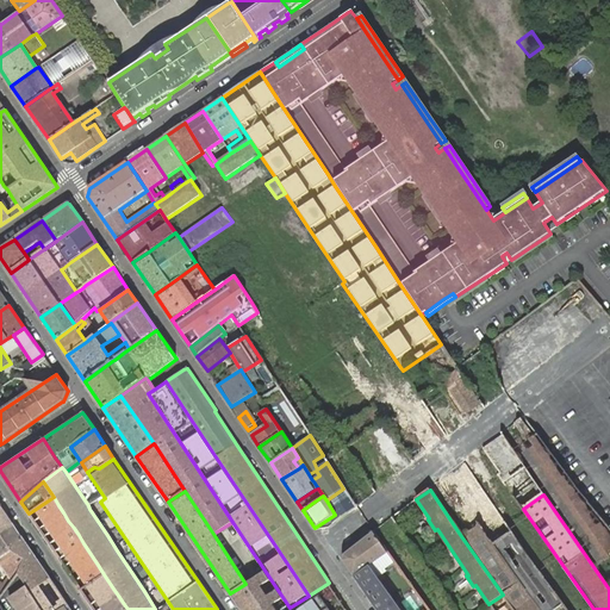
[(58,505),(54,497),(29,514),(35,522),(58,505)]
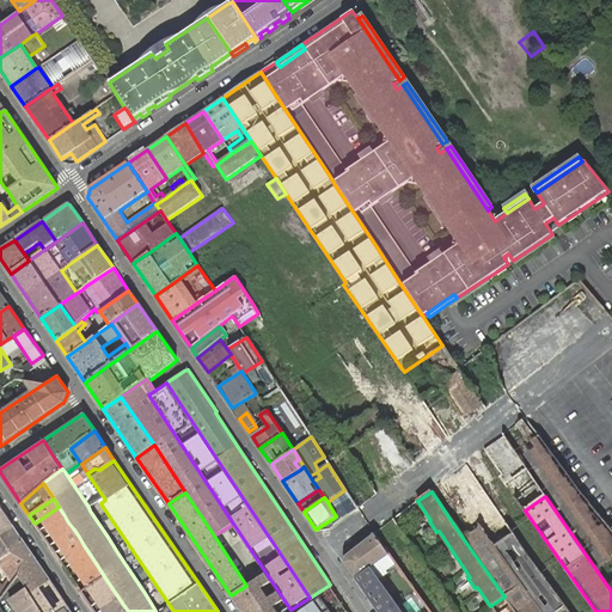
[(63,514),(59,507),(35,524),(40,532),(63,514)]
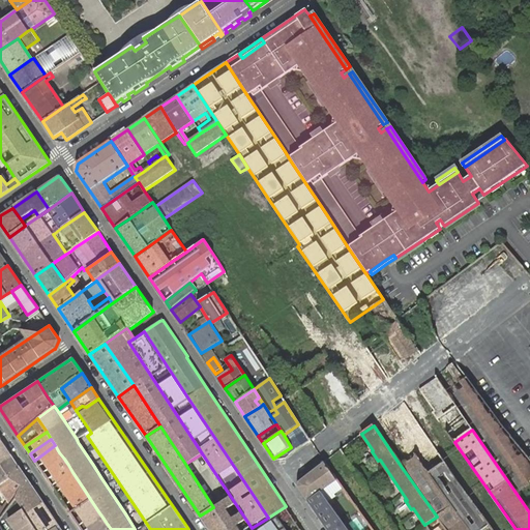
[(1,441),(0,442),(0,462),(10,454),(1,441)]
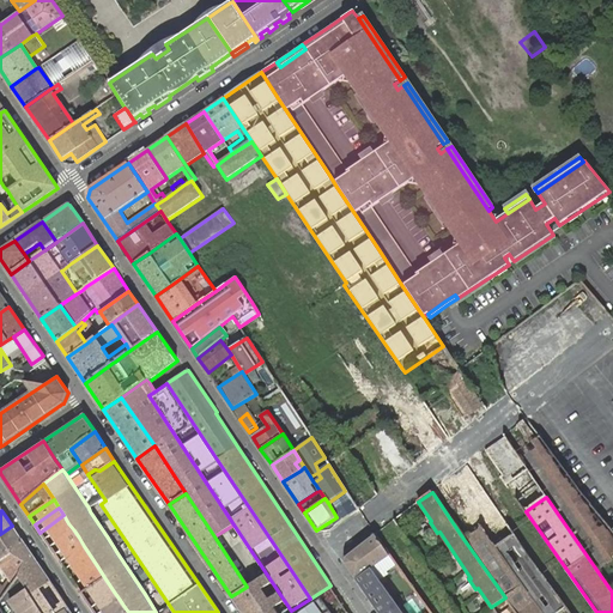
[(68,523),(64,515),(40,533),(44,540),(68,523)]
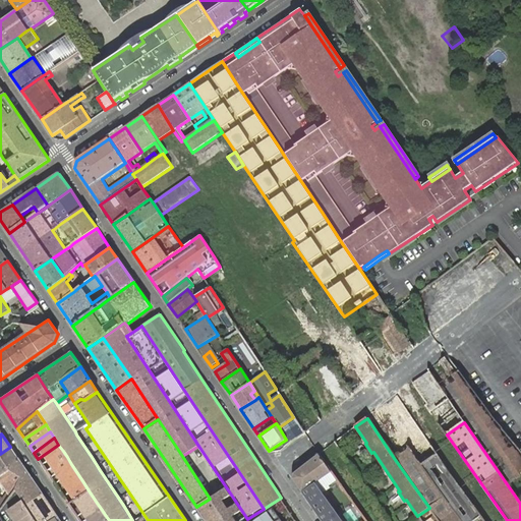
[(63,451),(58,445),(38,459),(43,465),(63,451)]
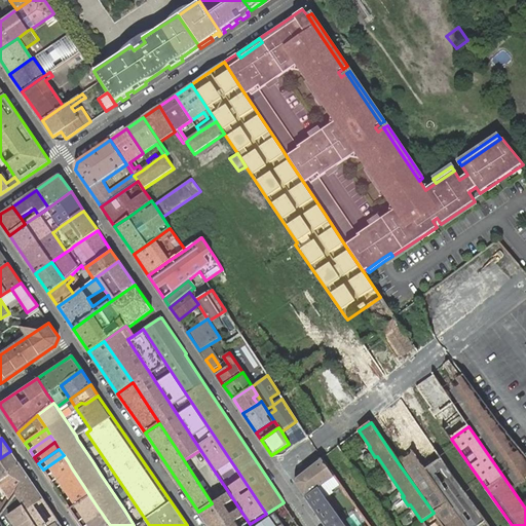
[(10,475),(19,462),(10,451),(0,458),(0,484),(8,497),(10,501),(15,494),(16,494),(21,482),(14,478),(10,475)]
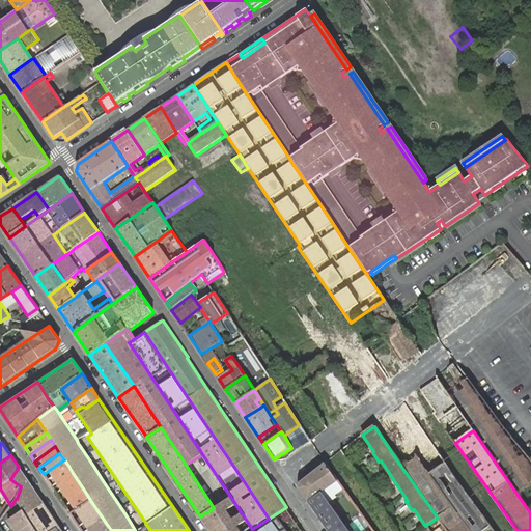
[(469,530),(416,456),(401,467),(438,518),(443,525),(447,530),(469,530)]
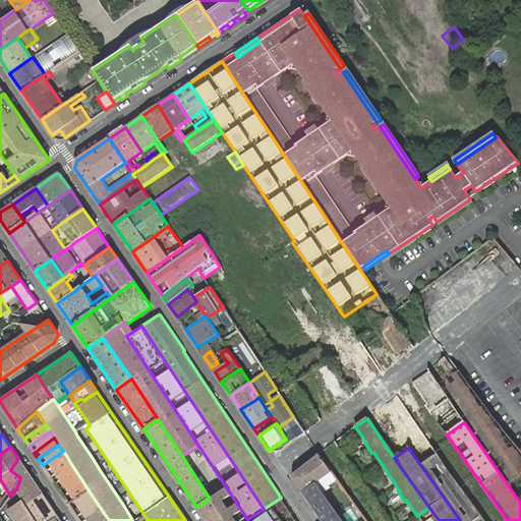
[(67,457),(63,451),(43,465),(47,471),(67,457)]
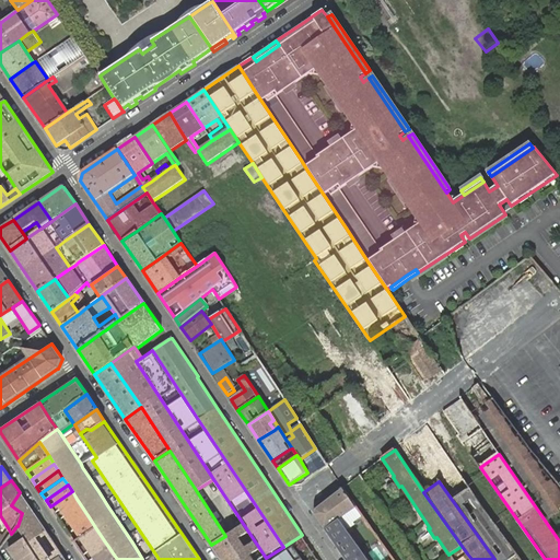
[(362,517),(341,489),(315,510),(313,515),(325,531),(340,521),(348,531),(356,525),(354,523),(362,517)]
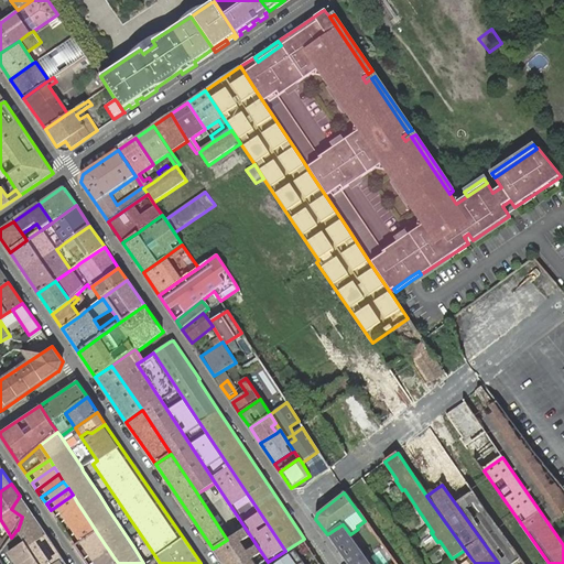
[(472,492),(457,503),(498,563),(511,563),(520,559),(472,492)]
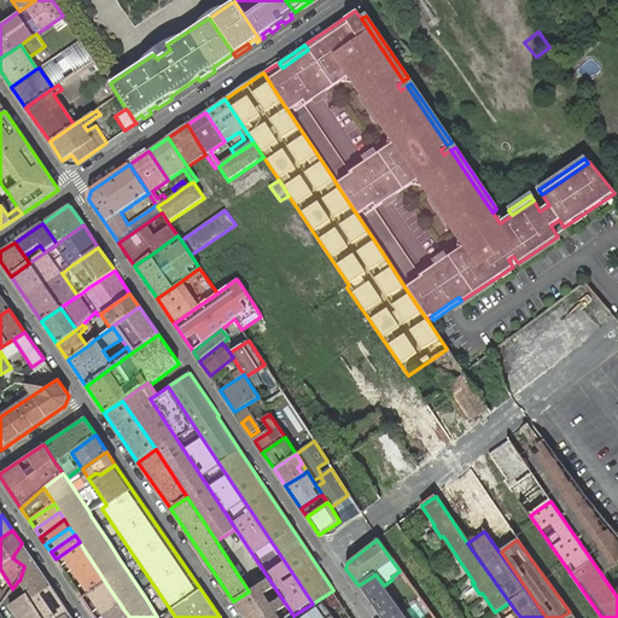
[(85,551),(80,542),(56,559),(60,567),(85,551)]
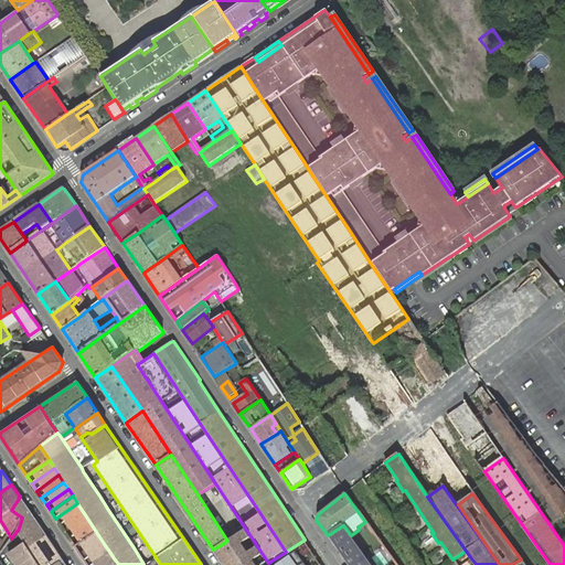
[(18,531),(17,531),(20,536),(27,546),(28,548),(46,535),(38,523),(20,497),(11,510),(16,513),(22,518),(18,531)]
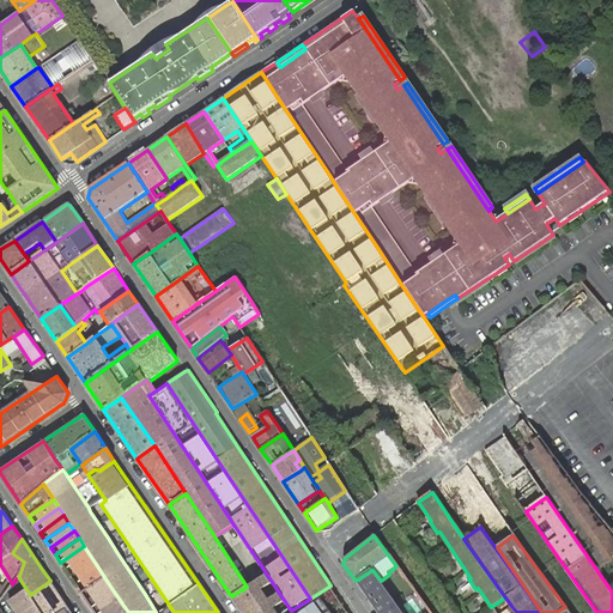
[(89,553),(84,546),(60,563),(65,570),(89,553)]
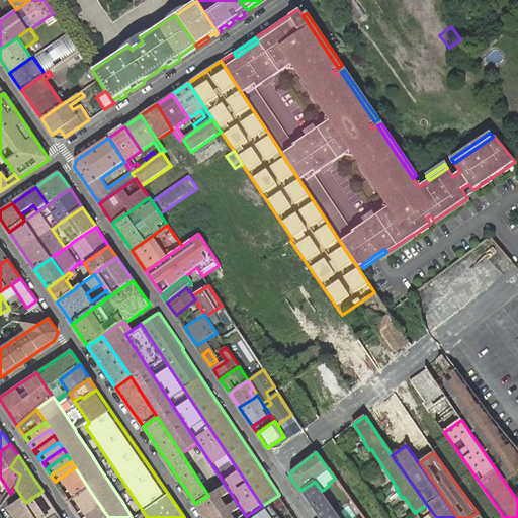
[(458,469),(465,481),(470,479),(463,466),(458,469)]
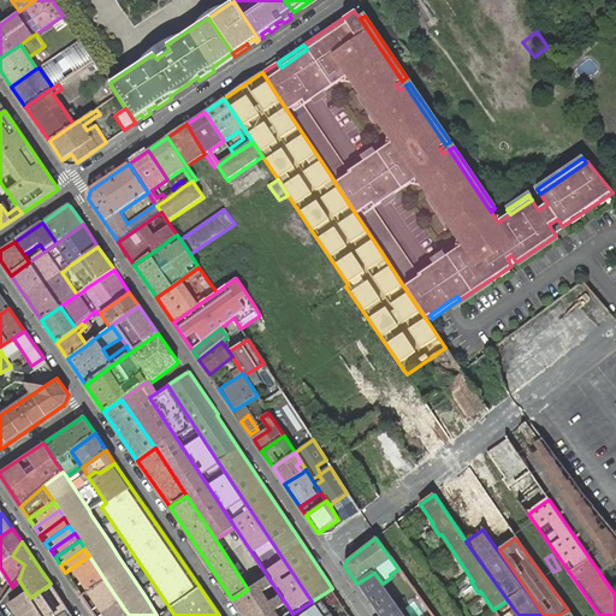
[(94,563),(89,556),(65,573),(71,581),(94,563)]
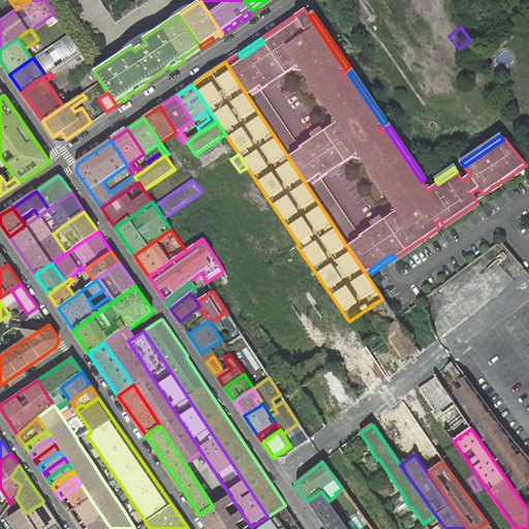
[(85,490),(81,484),(61,499),(65,505),(85,490)]
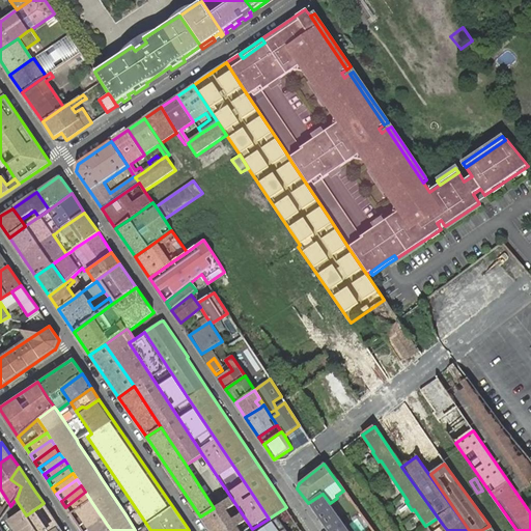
[(90,500),(85,492),(65,507),(71,514),(90,500)]
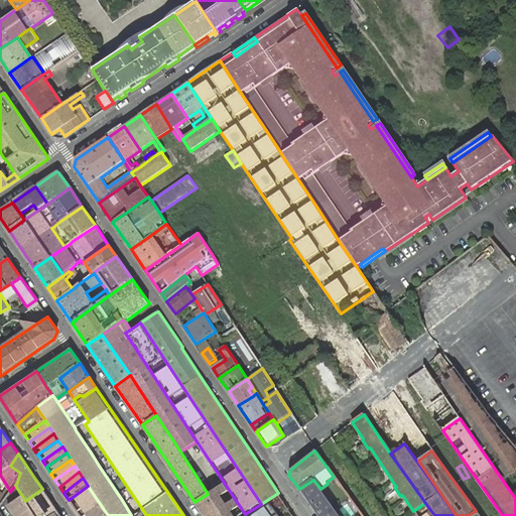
[(313,480),(299,489),(317,515),(339,515),(320,489),(313,480)]
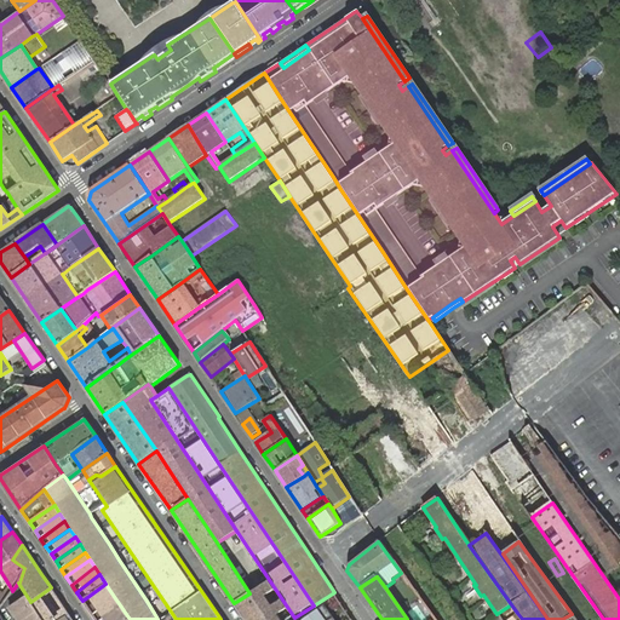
[(110,591),(105,584),(82,601),(87,608),(110,591)]
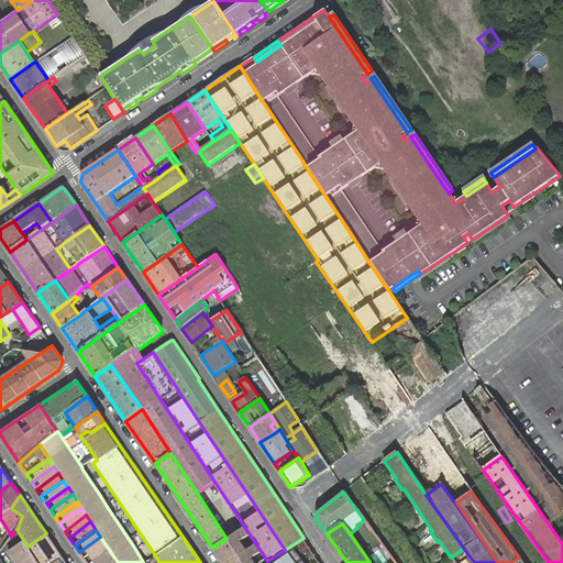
[(268,562),(267,561),(247,531),(230,543),(238,555),(242,562),(268,562)]
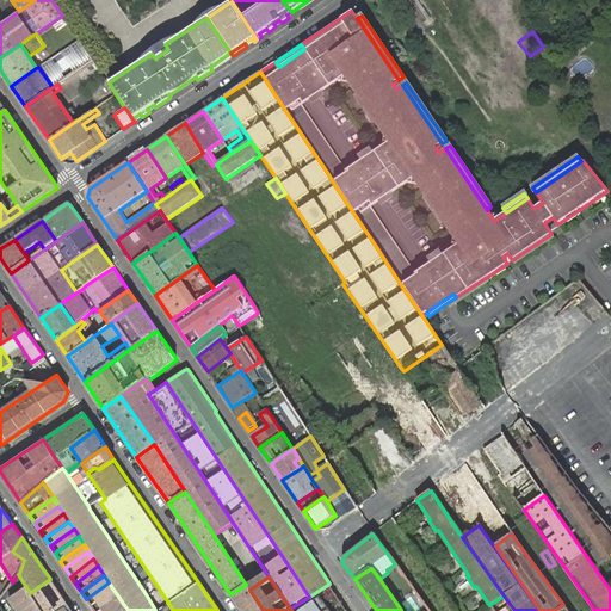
[(42,610),(57,610),(67,605),(50,579),(30,593),(42,610)]
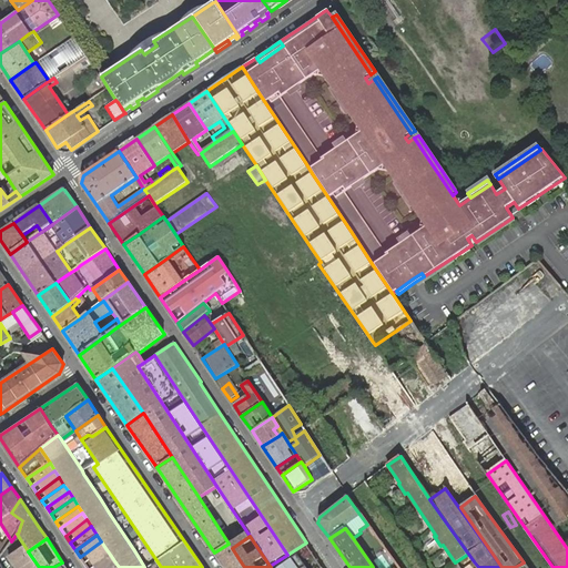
[(105,548),(101,541),(80,557),(84,564),(105,548)]
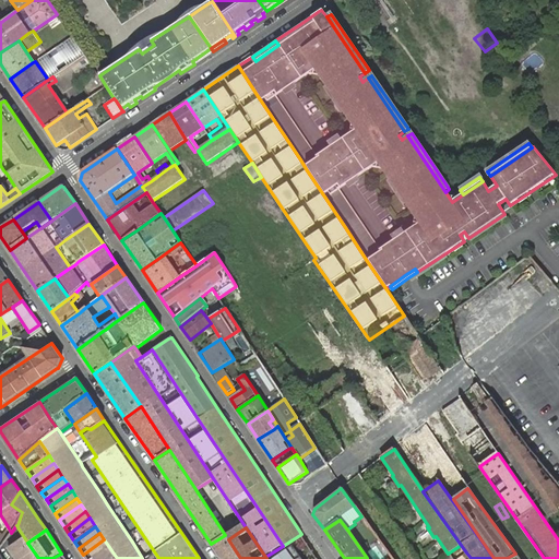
[(211,544),(221,558),(223,558),(236,551),(228,539),(225,535),(211,544)]
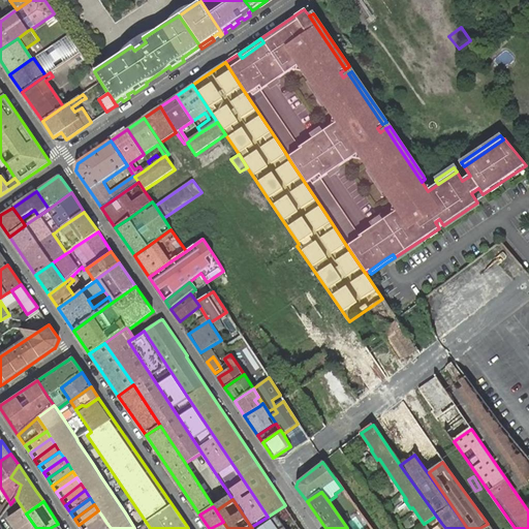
[(86,528),(103,518),(98,510),(79,525),(81,528),(86,528)]
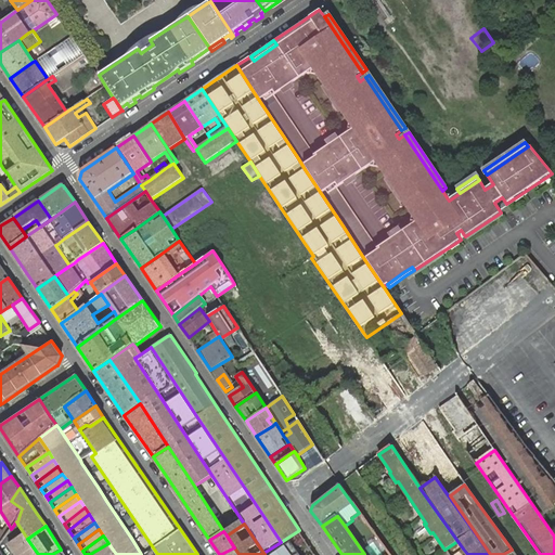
[(14,554),(64,554),(61,550),(52,554),(38,554),(27,539),(26,537),(10,547),(14,554)]
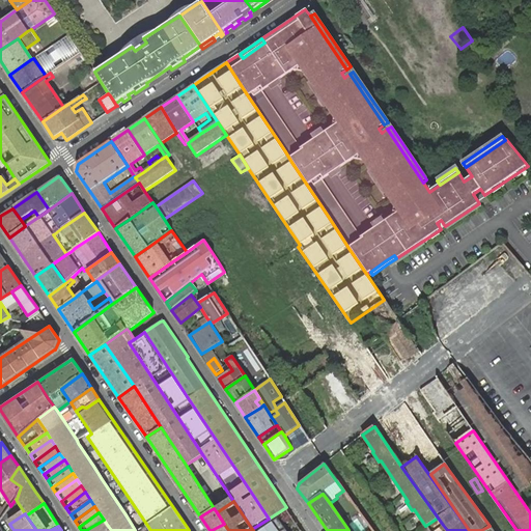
[(286,530),(278,519),(260,530),(286,530)]
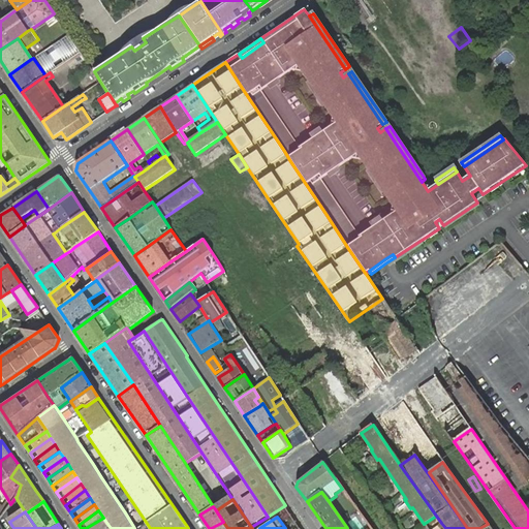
[(99,528),(107,524),(103,518),(86,528),(99,528)]
